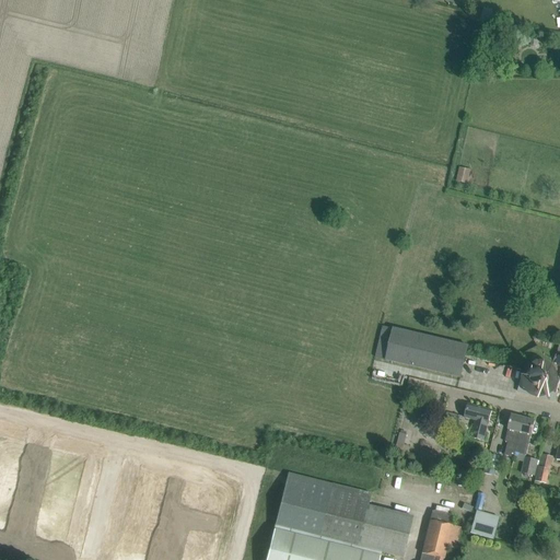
[(461,170),(457,183),(465,185),(468,171),(461,170)]
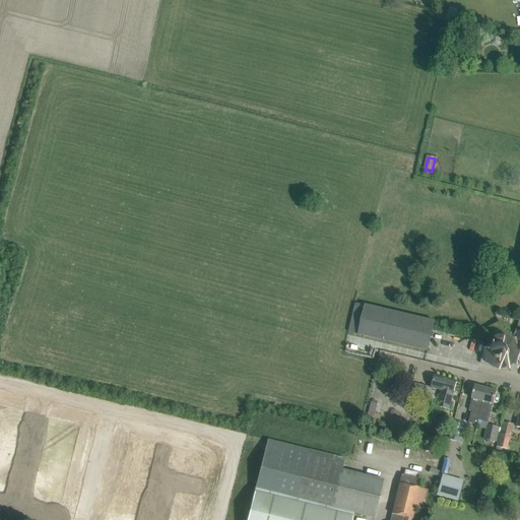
[(428,351),(435,321),(425,319),(354,304),(348,332),(358,335),(428,351)]
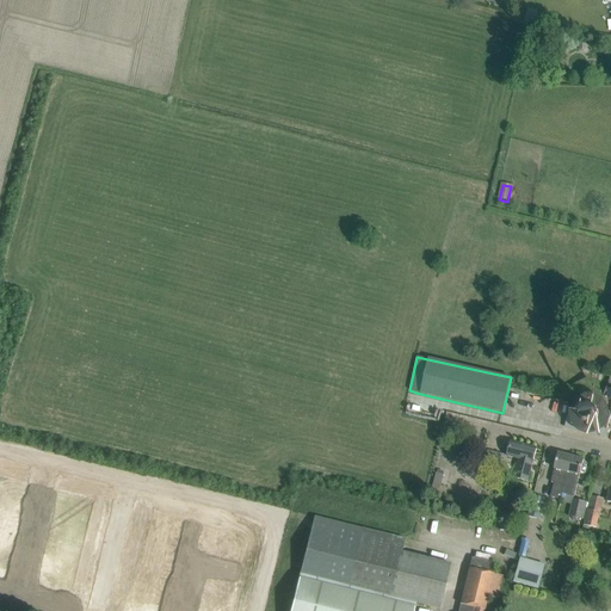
[(605,438),(610,417),(610,414),(600,412),(599,407),(596,405),(592,402),(588,402),(586,403),(586,402),(573,399),(566,427),(605,438)]
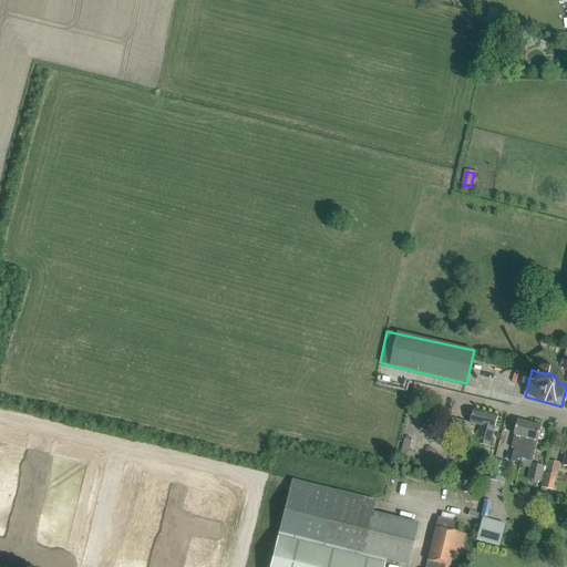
[(491,446),(495,426),(497,416),(474,410),(471,423),(482,426),(477,443),(491,446)]
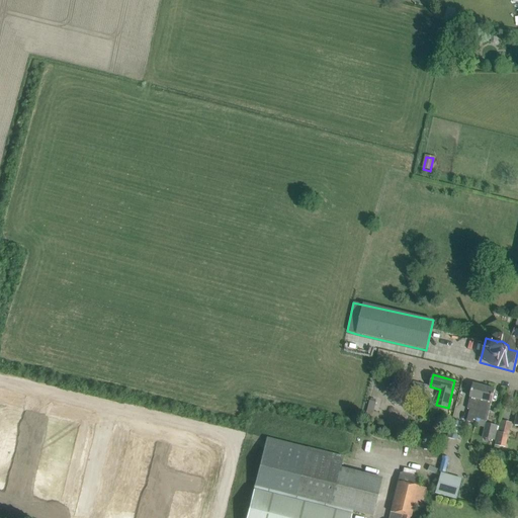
[(423,399),(426,385),(414,382),(411,396),(423,399)]
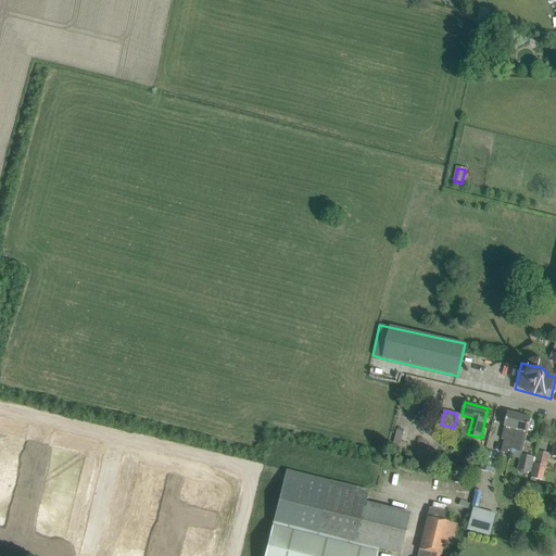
[(515,436),(520,415),(508,413),(505,427),(502,439),(504,440),(501,453),(510,455),(512,451),(513,450),(515,436)]
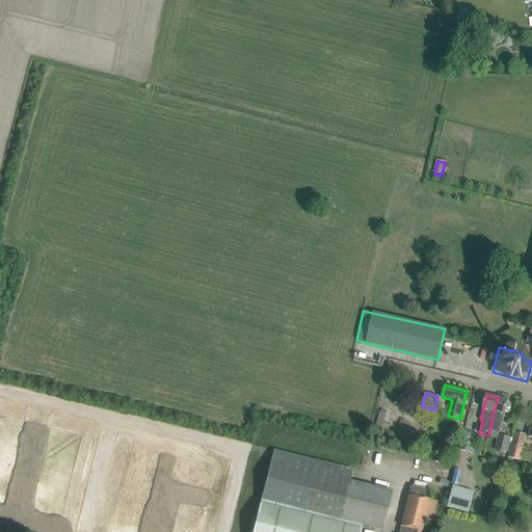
[(500,433),(504,414),(505,414),(508,400),(498,397),(493,417),(490,430),(489,431),(500,433)]
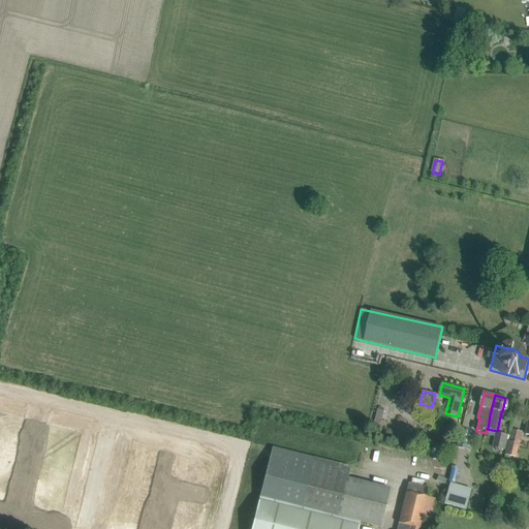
[(378,409),(374,425),(381,427),(385,411),(378,409)]
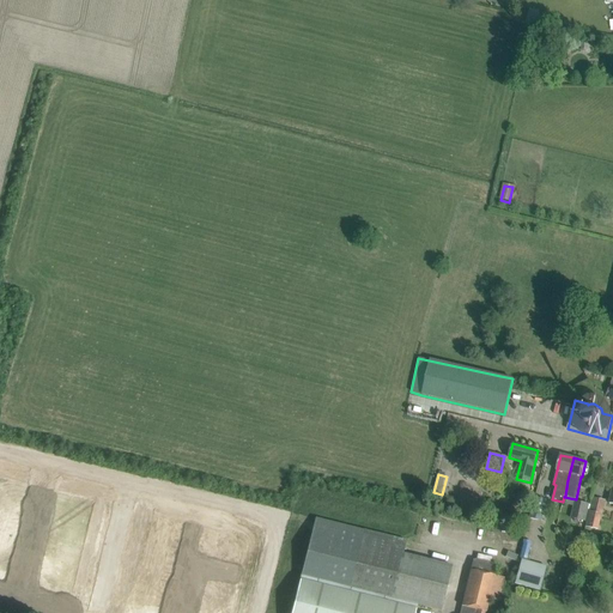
[(541,521),(546,502),(535,499),(530,517),(541,521)]
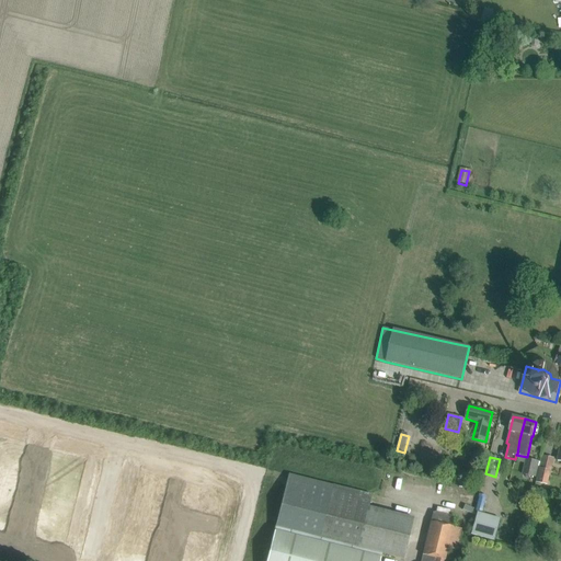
[(535,477),(539,462),(526,459),(523,474),(535,477)]
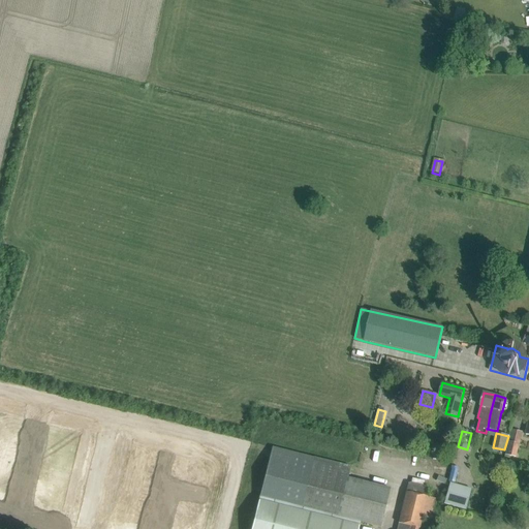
[(519,443),(508,441),(505,455),(516,457),(519,443)]
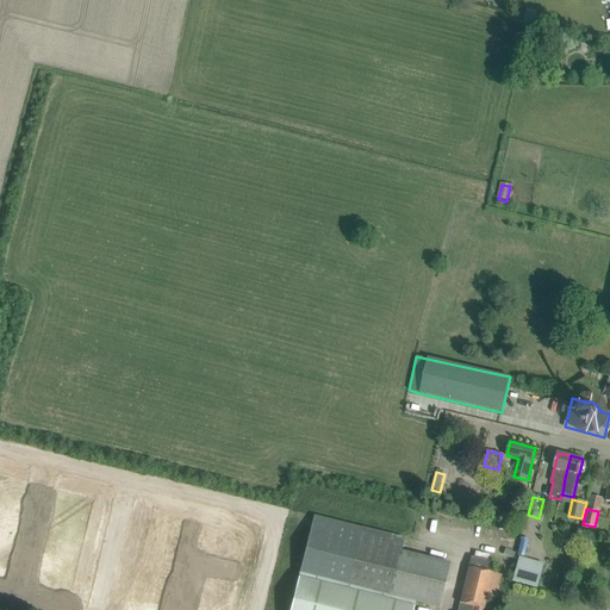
[(439,608),(449,564),(400,552),(404,539),(313,516),(299,573),(290,609),(412,609),(415,602),(439,608)]
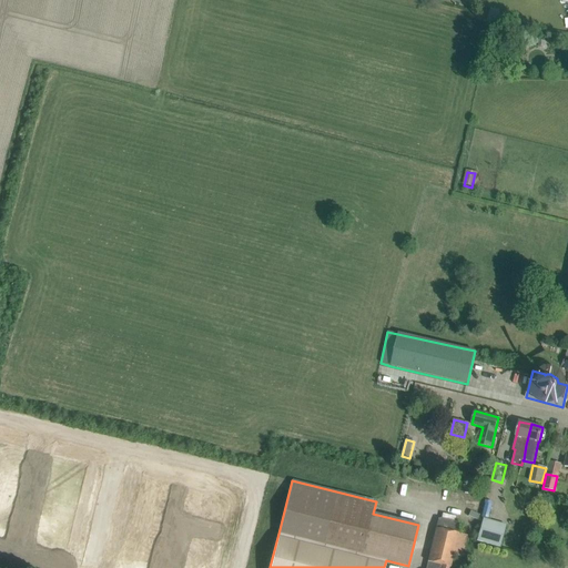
[(450,567),(453,556),(462,558),(466,536),(458,534),(460,524),(438,518),(427,564),(426,567),(448,567),(449,567),(450,567)]
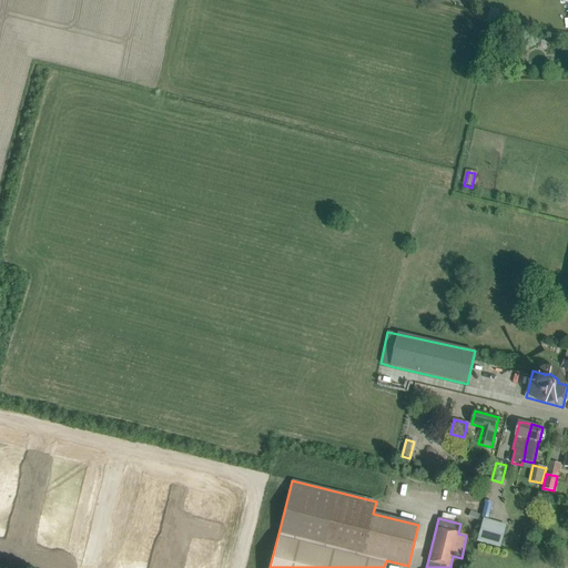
[(508,526),(484,520),(478,541),(501,548),(508,526)]
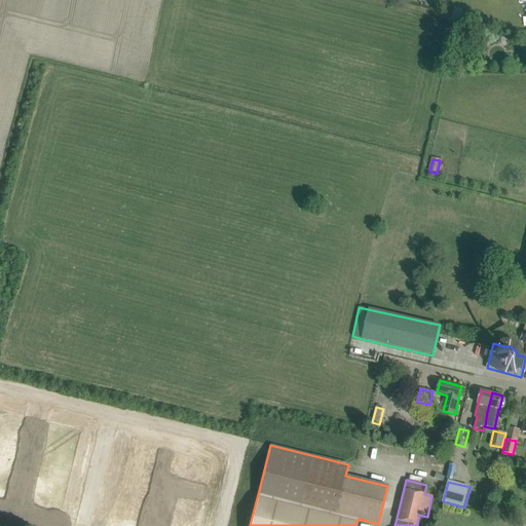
All buildings are outlined.
